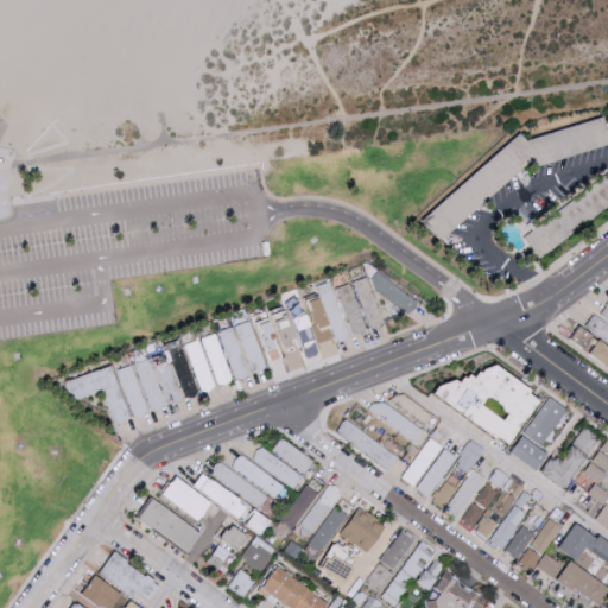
[(406,310),(415,295),(379,274),(371,289),(406,310)]
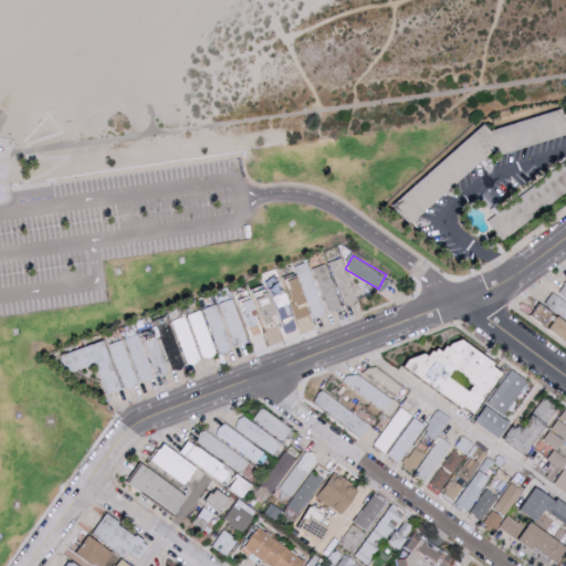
[(313,268),(328,311),(357,301),(342,257),(313,268)]
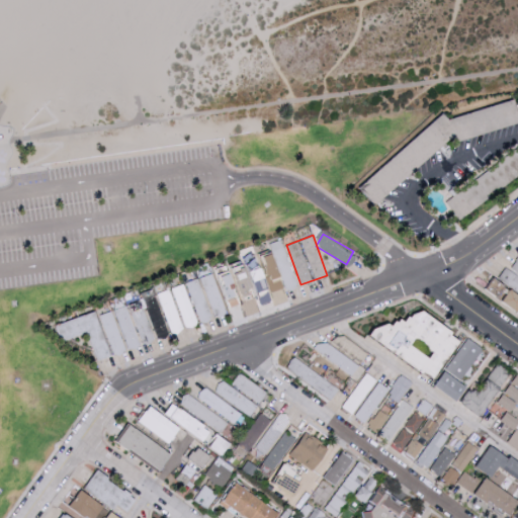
[(219,266),(223,288),(231,306),(241,304),(245,293),(256,287),(259,293),(261,306),(272,299),(264,284),(273,280),(282,279),(287,289),(296,288),(292,265),(280,240),(270,242),(271,250),(262,255),(258,258),(247,260),(246,257),(234,263),(219,266)]
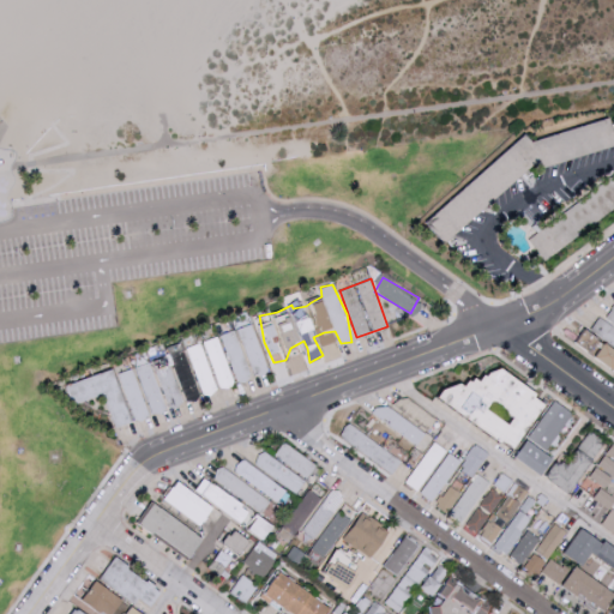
[(603,319),(613,324),(613,308),(611,306),(603,319)]
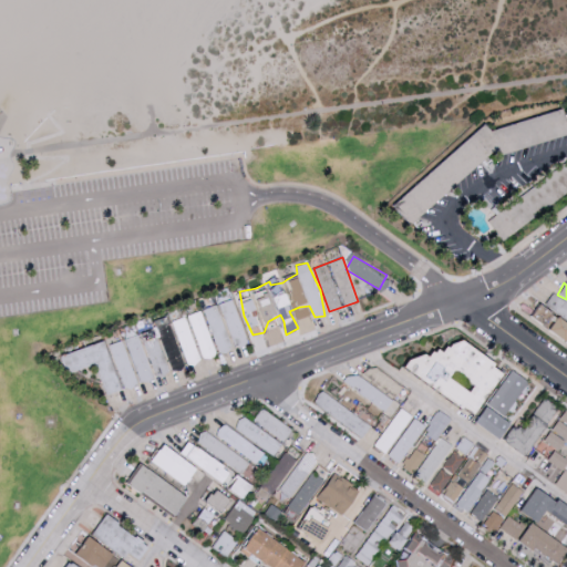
[(566,302),(552,292),(544,305),(566,320),(566,302)]
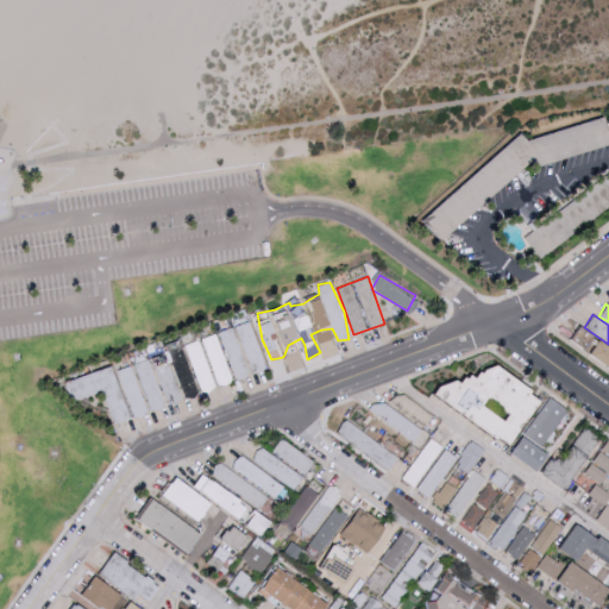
[(233,378),(265,369),(250,320),(218,331),(233,378)]
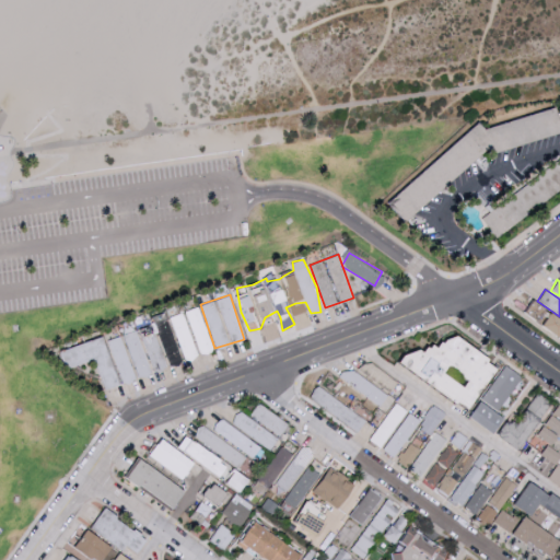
[(559,325),(559,322),(525,301),(517,313),(553,336),(559,325)]
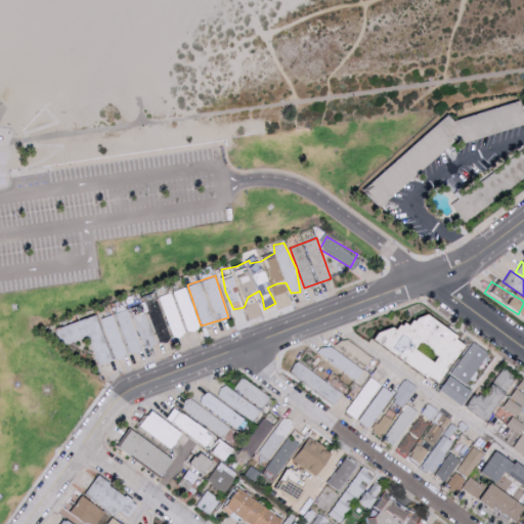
[(199,328),(185,287),(144,301),(158,342),(171,338),(185,333),(185,332),(199,328)]
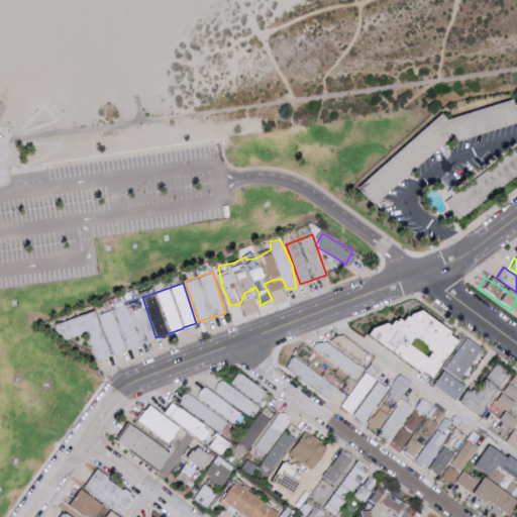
[(98,358),(138,346),(126,305),(97,313),(97,311),(56,322),(61,340),(90,331),(98,358)]
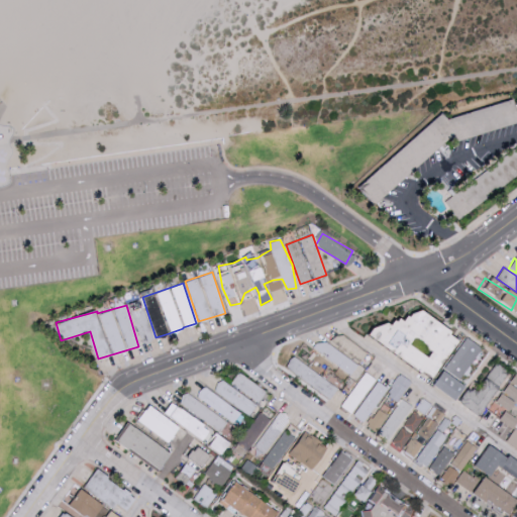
[(437,346),(431,359),(435,371),(440,374),(459,338),(454,325),(423,309),(404,317),(405,317),(393,322),(391,321),(377,326),(375,331),(377,338),(399,349),(402,348),(403,352),(418,360),(421,353),(427,350),(414,343),(418,336),(437,346)]
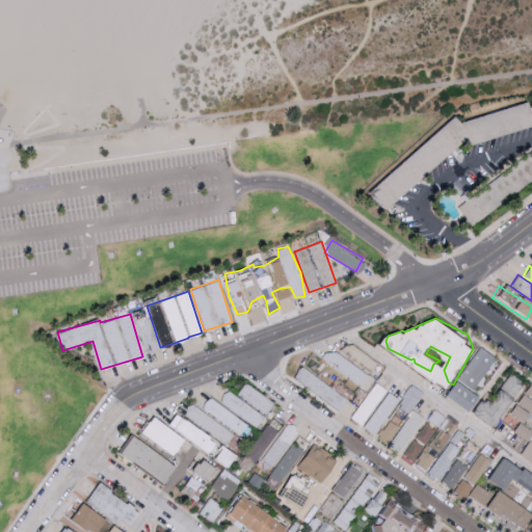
[(457,378),(474,390),(497,357),(481,346),(457,378)]
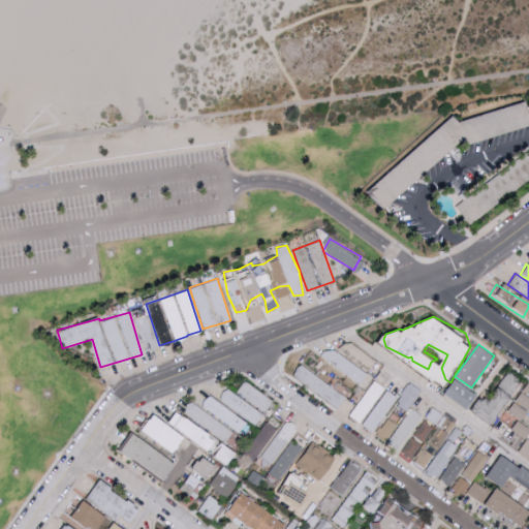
[(366,386),(373,375),(327,347),(320,358),(366,386)]
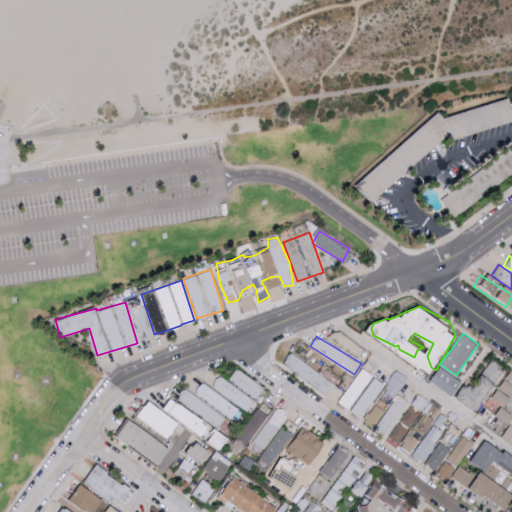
[(283,363),(327,395),(335,385),(291,352),(283,363)]
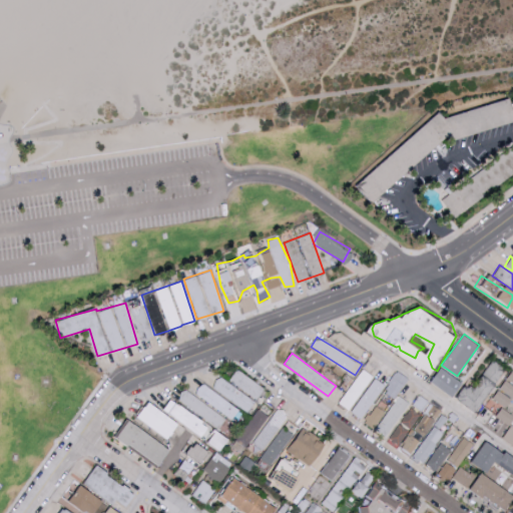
[(495,386),(506,367),(492,359),(481,378),(495,386)]
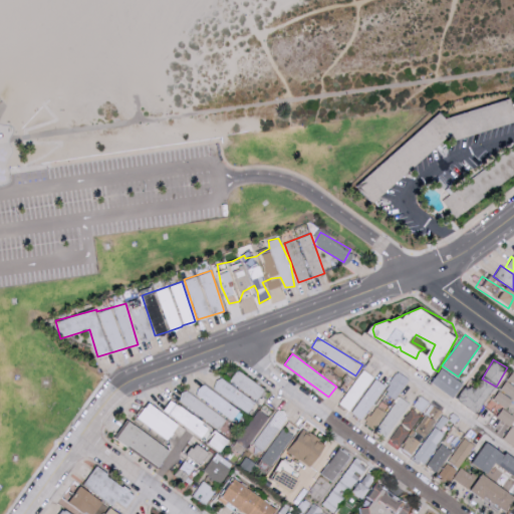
[(433,383),(456,398),(465,381),(442,367),(433,383)]
